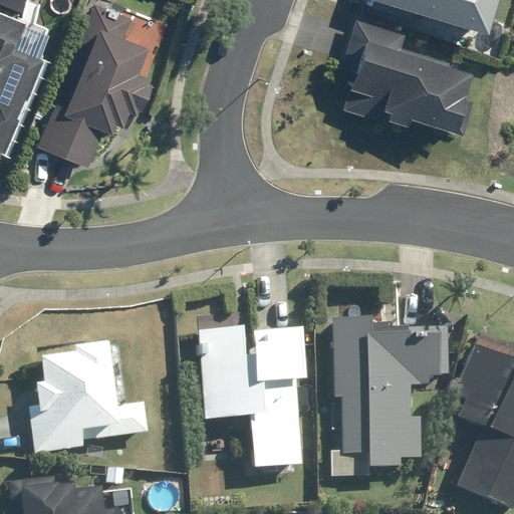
[(0,0),(0,4),(21,13),(26,0),(0,0)]
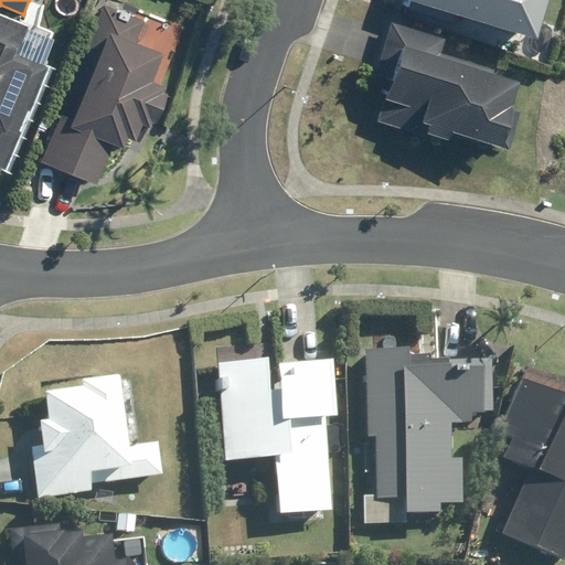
[(412,0),(439,9),(513,35),(516,27),(525,0),(412,0)]
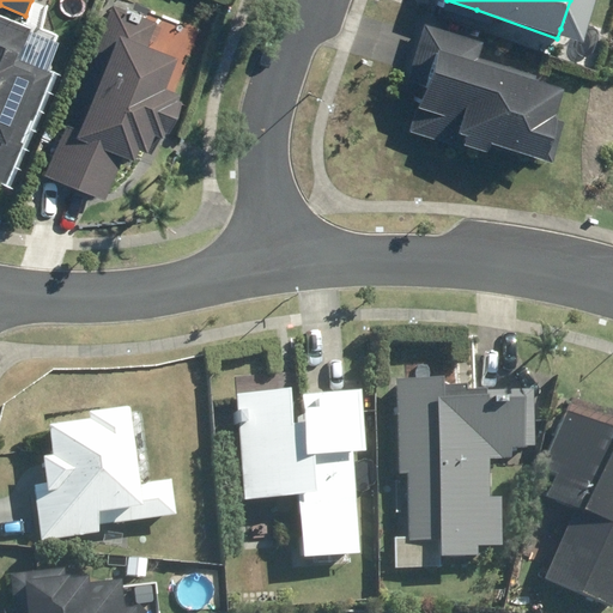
[(0,181),(1,182),(2,178),(17,143),(29,113),(46,73),(12,61),(25,29),(0,18),(0,181)]
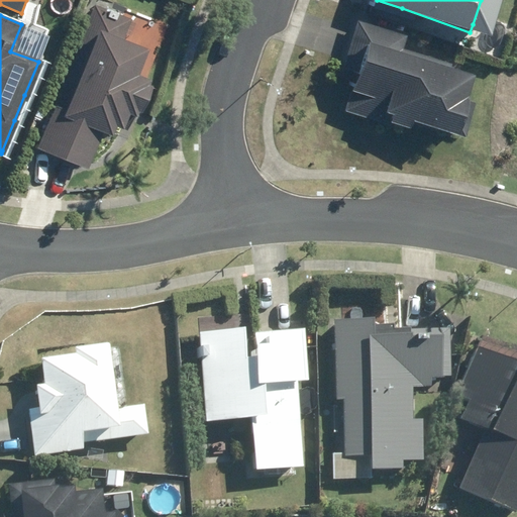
[(93,166),(106,131),(116,134),(120,126),(126,128),(129,120),(132,113),(139,116),(150,85),(149,85),(136,80),(137,76),(144,55),(127,47),(135,27),(106,16),(68,112),(63,110),(48,149),(93,166)]
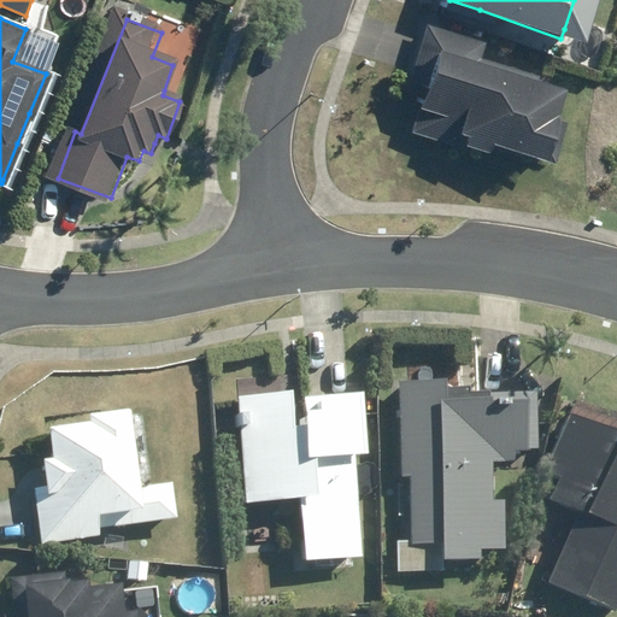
[(562,83),(482,58),(486,45),(418,24),(399,84),(418,90),(405,130),(452,146),(456,136),(491,148),(493,137),(551,156),(564,113),(553,110),(562,83)]
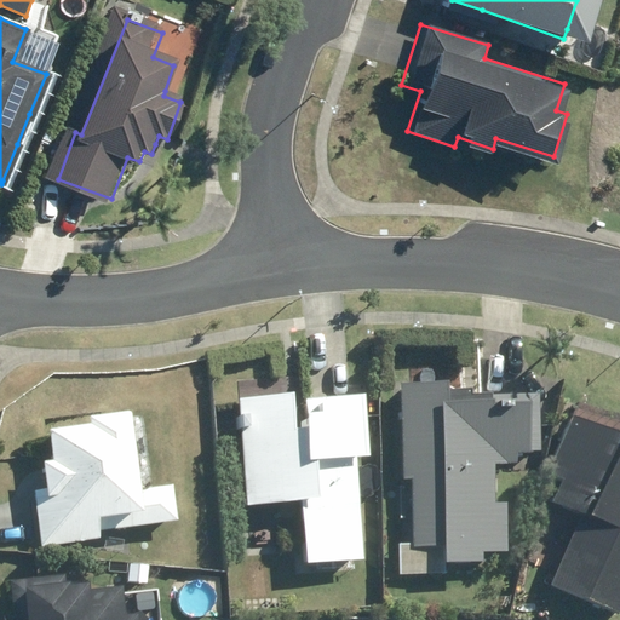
[(480,509),(478,464),(500,464),(500,454),(512,454),(512,451),(526,451),(526,399),(461,400),(461,395),(437,395),(403,396),(403,478),(412,478),(413,545),(440,545),(440,563),(468,562),(468,552),(492,552),(492,514),(491,509),(480,509)]
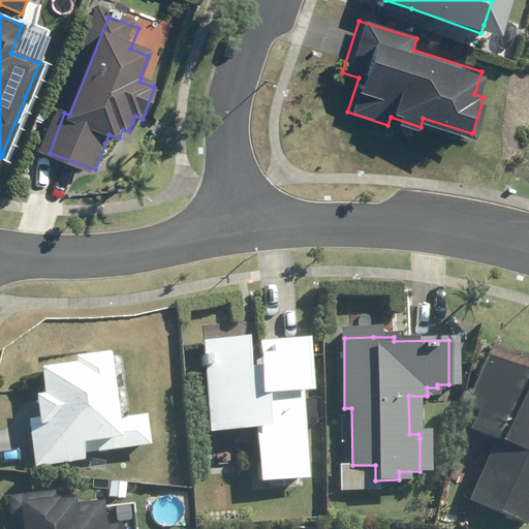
[(211,429),(254,426),(255,476),(300,476),(298,393),(312,392),(309,343),(267,345),(267,358),(255,359),(255,362),(255,372),(242,373),(240,343),(206,346),(211,429)]
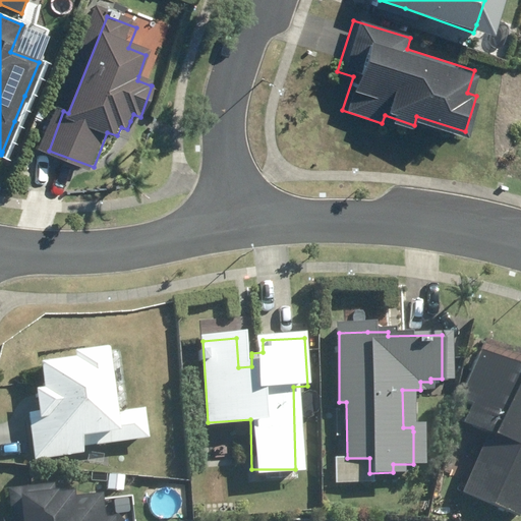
[(126,410),(118,346),(73,352),(74,361),(42,365),(45,387),(38,388),(41,413),(30,414),(36,462),(79,456),(79,452),(148,443),(143,408),(126,410)]
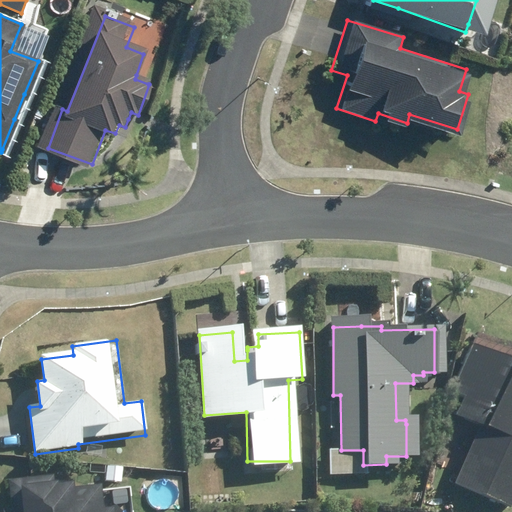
[(453,383),(457,386),(464,388),(461,397),(479,403),(471,424),(470,426),(450,480),(456,483),(508,504),(511,493),(511,362),(499,358),(497,365),(465,353),(453,383)]
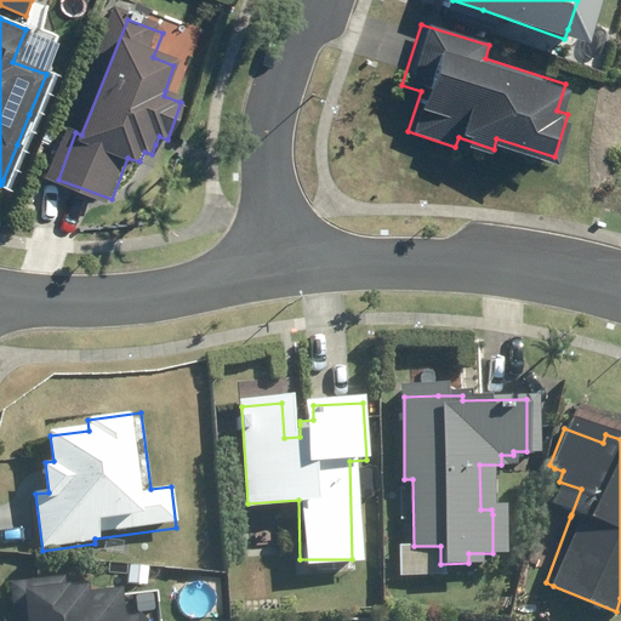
[(63,581),(12,584),(13,608),(23,608),(23,620),(135,620),(135,591),(64,593),(63,581)]
